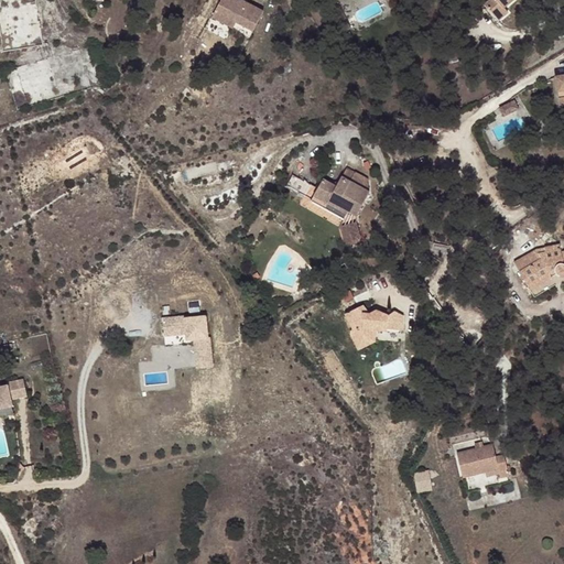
[(236,0),(220,0),(212,19),(232,30),(236,23),(252,33),(263,12),(241,0),(238,0),(238,1),(236,0)]
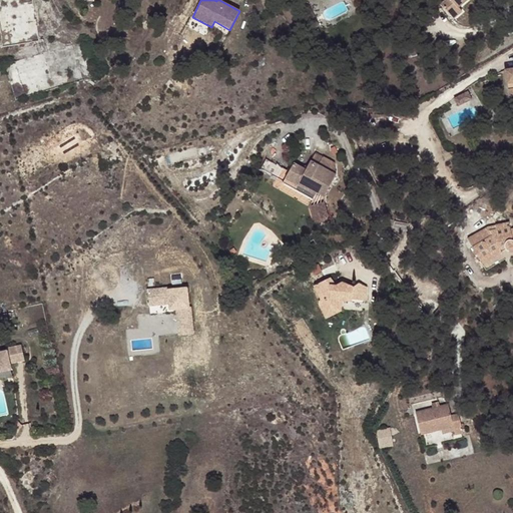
[(435,0),(432,3),(450,24),(460,15),(457,12),(470,0),(435,0)]
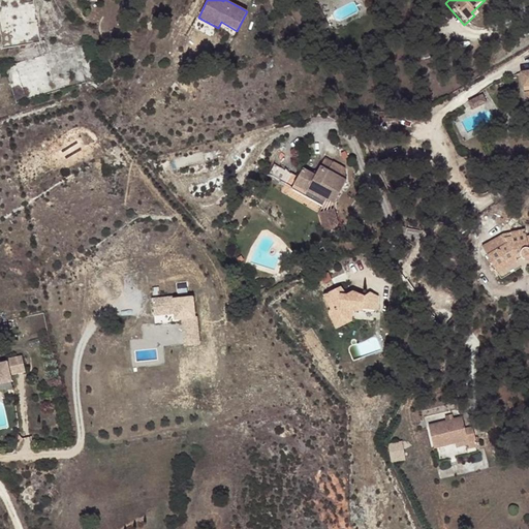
[(221,22),(218,28),(234,36),(237,31),(221,22)]
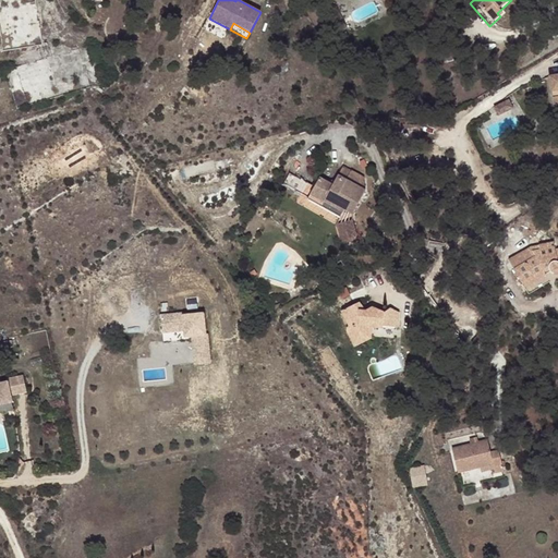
[(557,77),(548,80),(554,109),(557,107),(557,77)]
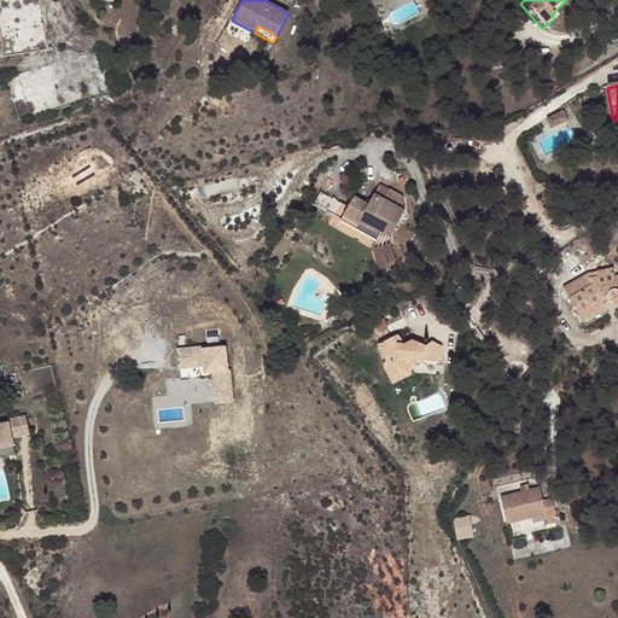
[(546,120),(552,129),(569,121),(564,110),(546,120)]
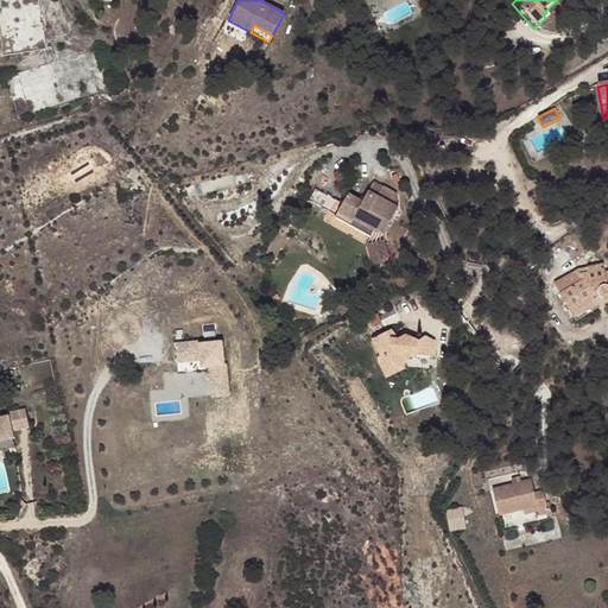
[(384,234),(399,207),(380,197),(385,188),(374,181),(362,201),(348,192),(337,213),(339,213),(373,232),(373,233),(375,229),(384,234)]
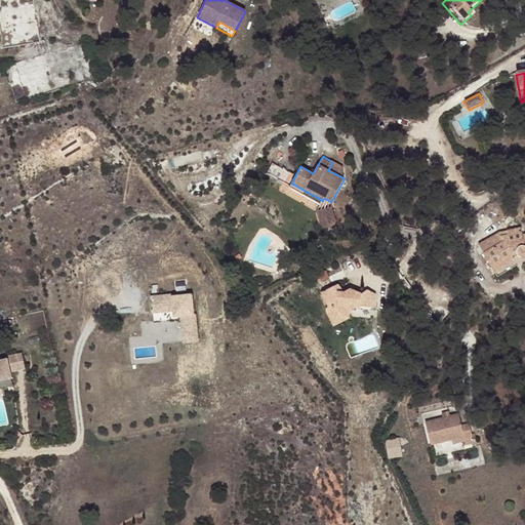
[(292,184),(289,188),(320,204),(322,200),(292,184)]
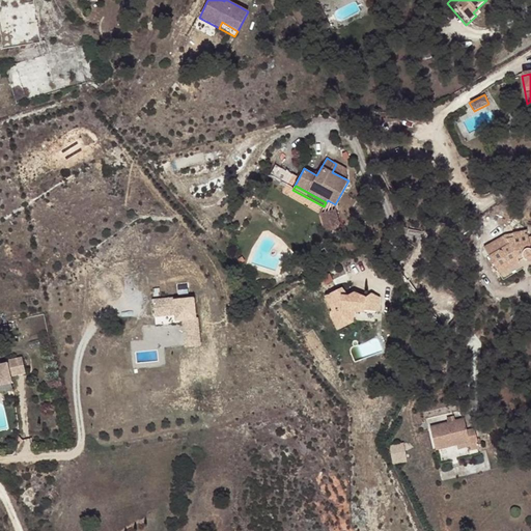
[(320,215),(327,232),(340,229),(335,210),(320,215)]
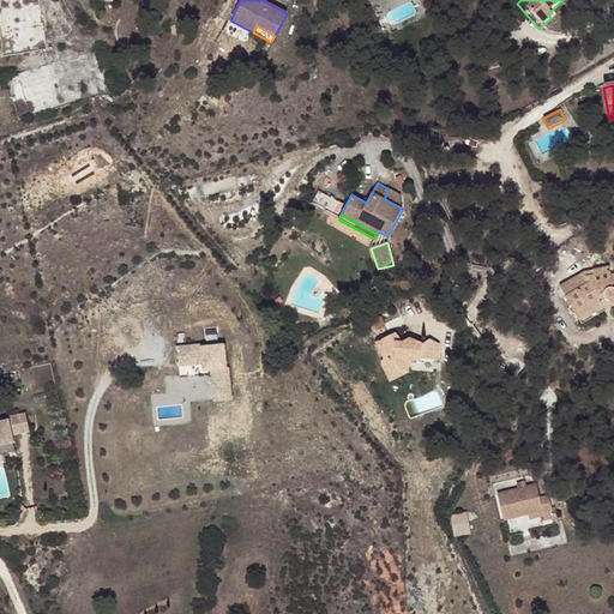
[(613,298),(613,271),(608,272),(607,266),(590,269),(591,275),(583,276),(579,271),(557,287),(577,315),(600,302),(597,298),(603,295),(605,296),(608,299),(613,298)]
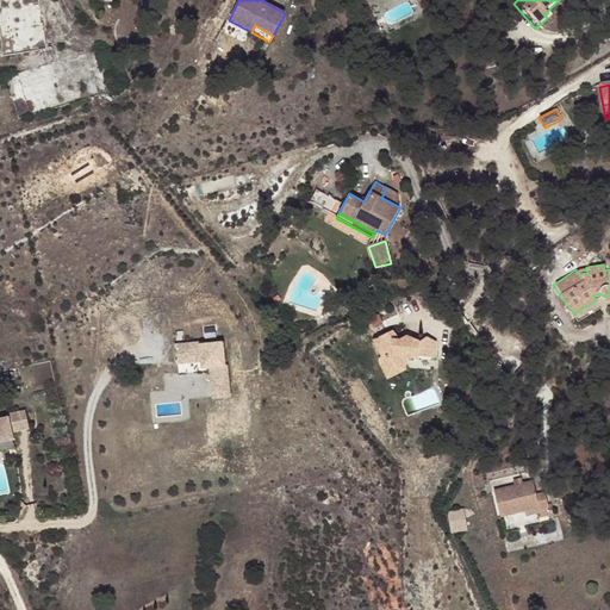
[(387,321),(374,330),(385,348),(380,350),(388,363),(402,354),(403,344),(410,346),(433,349),(435,334),(431,327),(429,328),(424,331),(411,328),(404,332),(393,330),(387,321)]
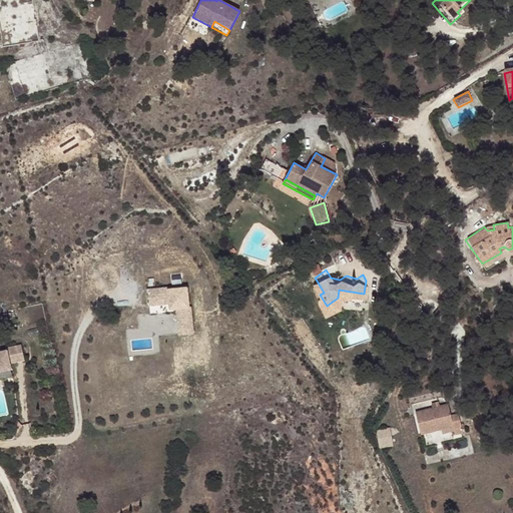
[(324,293),(315,278),(312,281),(320,295),(324,293)]
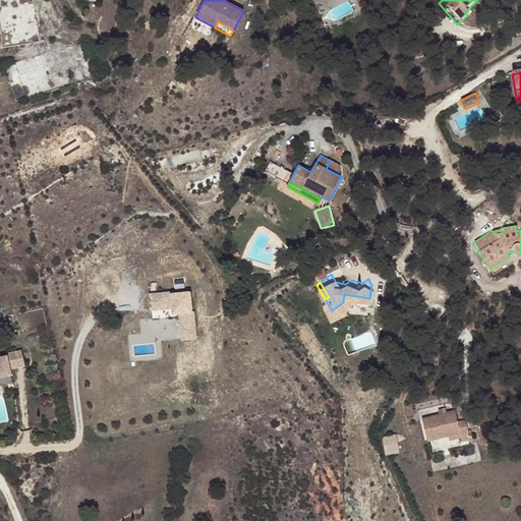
[(168,288),(147,290),(148,305),(168,304),(169,309),(175,309),(176,323),(190,323),(189,308),(187,308),(186,289),(168,290),(168,288)]
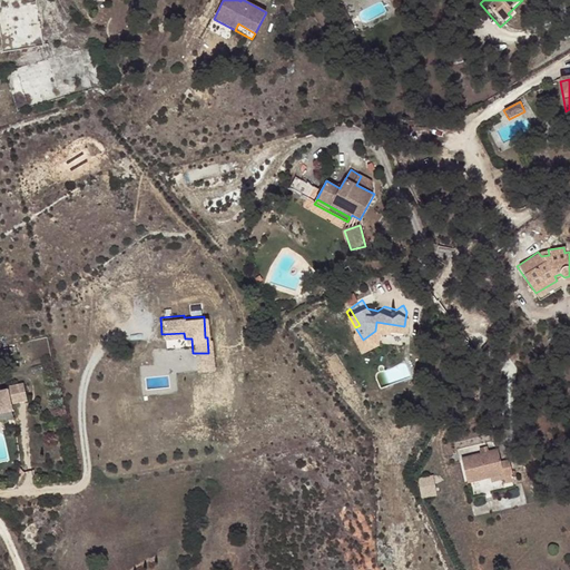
[(375,331),(363,340),(366,344),(381,335),(383,323),(376,322),(375,331)]
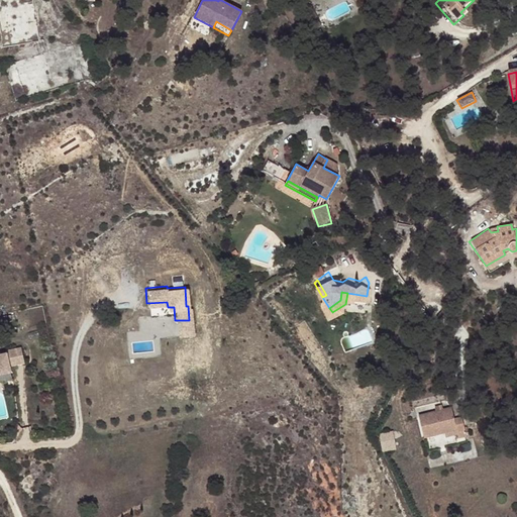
[(189,320),(175,320),(176,333),(190,332),(189,320)]
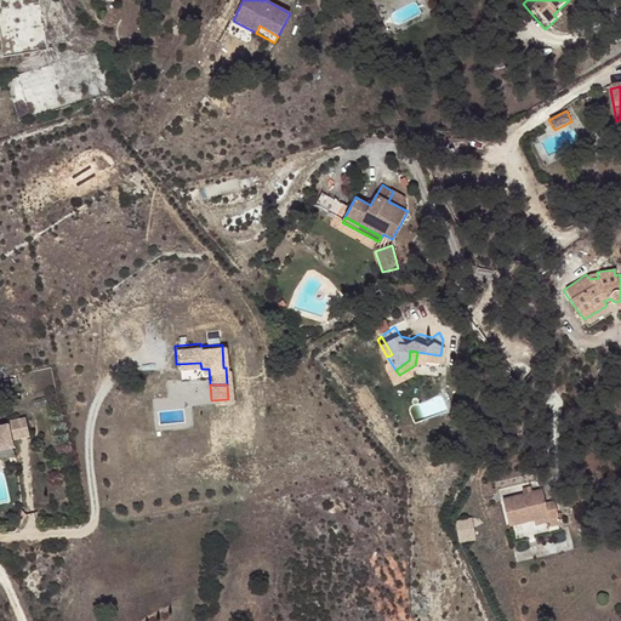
[(0,414),(0,437),(6,437),(5,429),(23,426),(20,408),(1,411),(1,414),(0,414)]
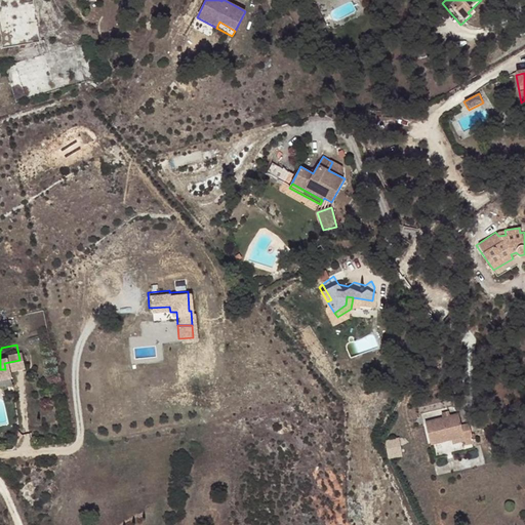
[(409,417),(410,423),(421,418),(418,413),(409,417)]
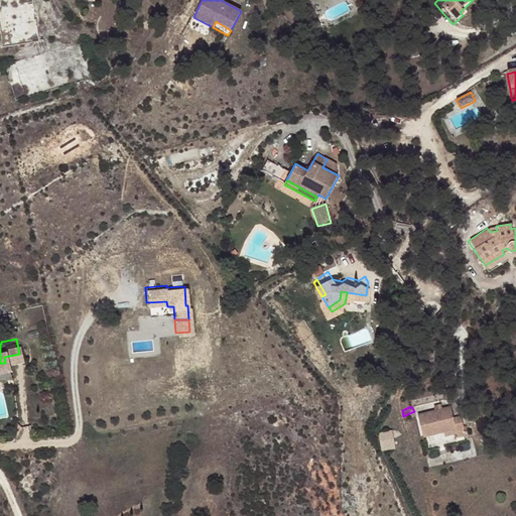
[(414,411),(403,416),(390,422),(398,442),(419,435),(431,429),(433,434),(435,438),(443,434),(435,416),(426,419),(422,409),(414,411)]
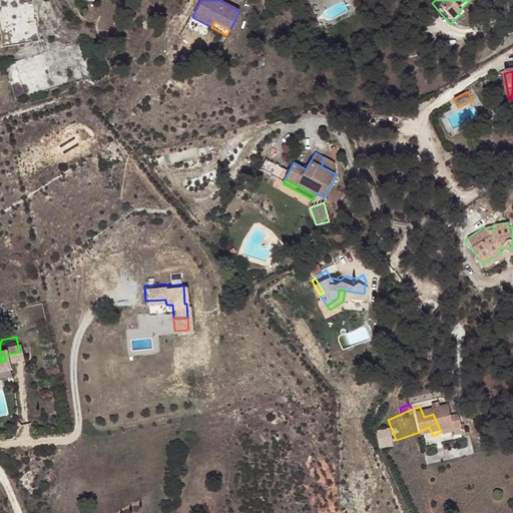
[(429,427),(417,433),(418,437),(431,432),(429,427)]
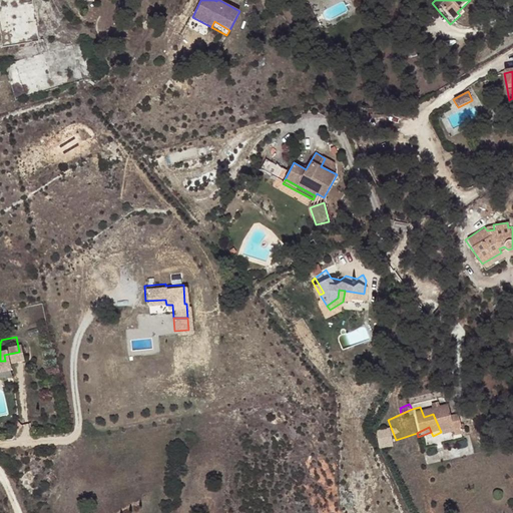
[(370,448),(367,440),(353,444),(355,452),(370,448)]
